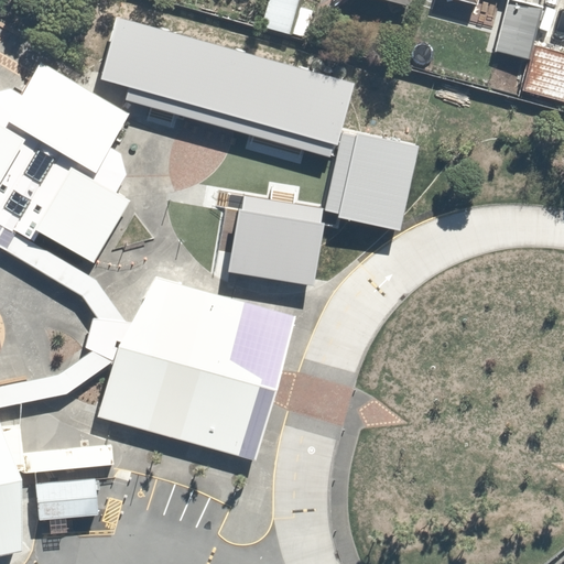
[(299,0),(271,0),(264,26),(290,33),(299,0)]
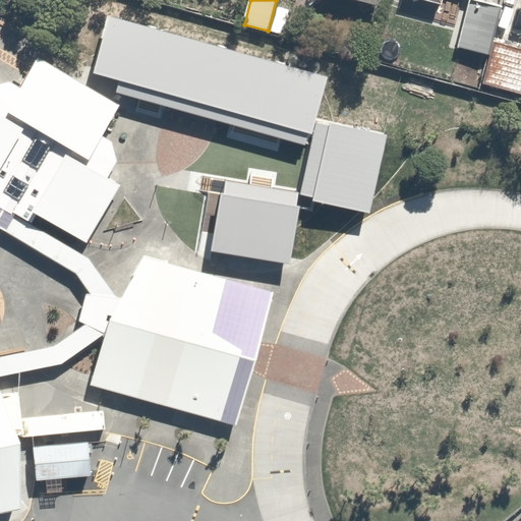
[(502,8),(470,0),(469,0),(457,48),(490,56),(495,40),(502,8)]
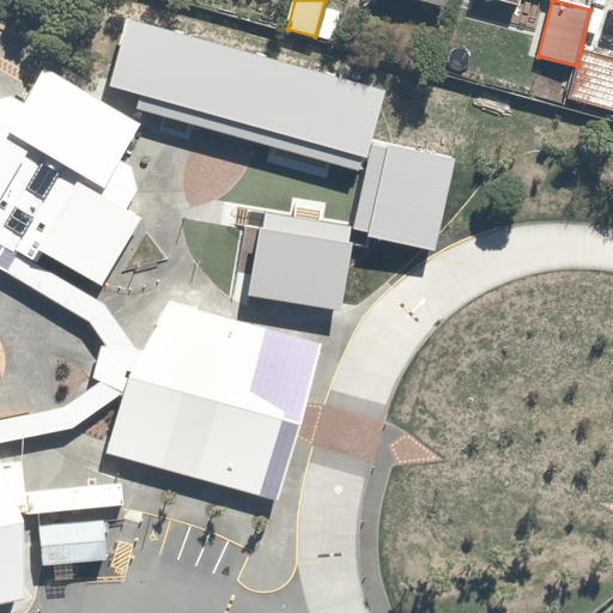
[(360,171),(382,92),(128,20),(109,86),(140,95),(137,108),(360,171)]
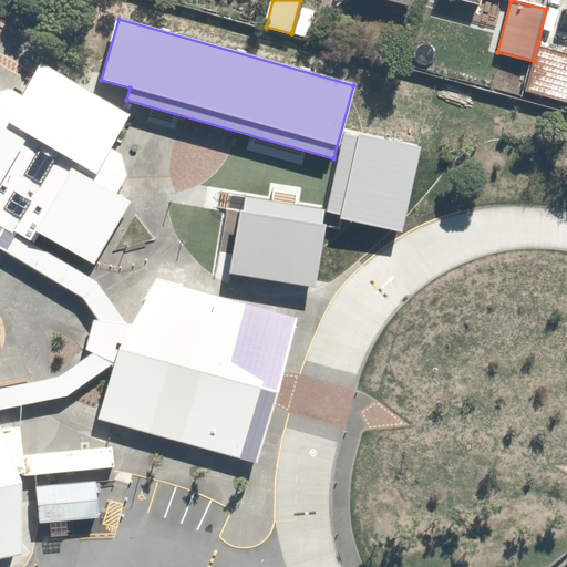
[(534,61),(525,91),(566,102),(566,51),(538,43),(534,61)]
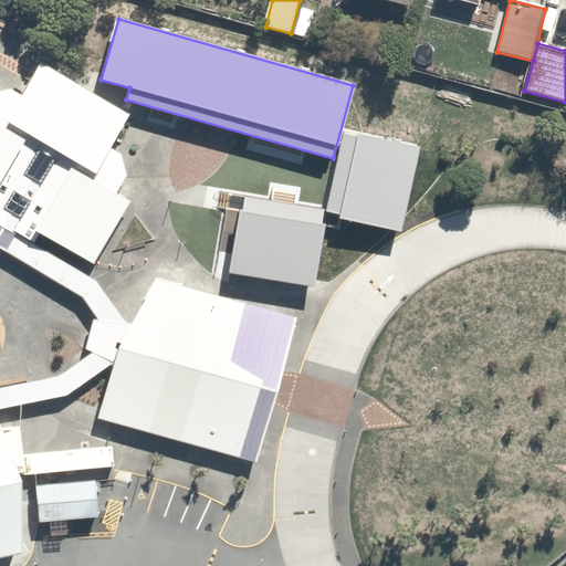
[(0,248),(4,251),(16,232),(32,243),(39,232),(93,263),(129,201),(114,194),(126,175),(119,154),(108,147),(128,114),(40,63),(20,95),(9,88),(0,91),(0,248)]
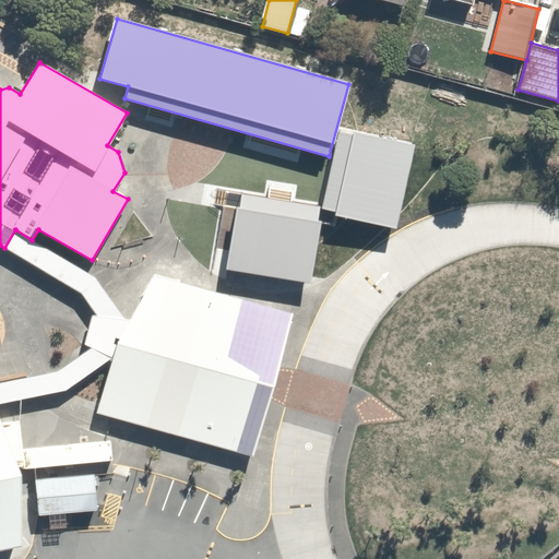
[(397,229),(415,144),(340,129),(323,210),(334,212),(334,216),(397,229)]
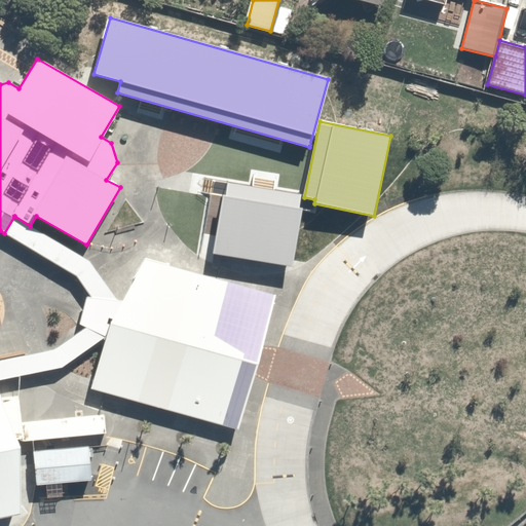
[(212,255),(293,267),(302,210),(298,209),(300,195),(229,184),(227,195),(221,194),(212,255)]
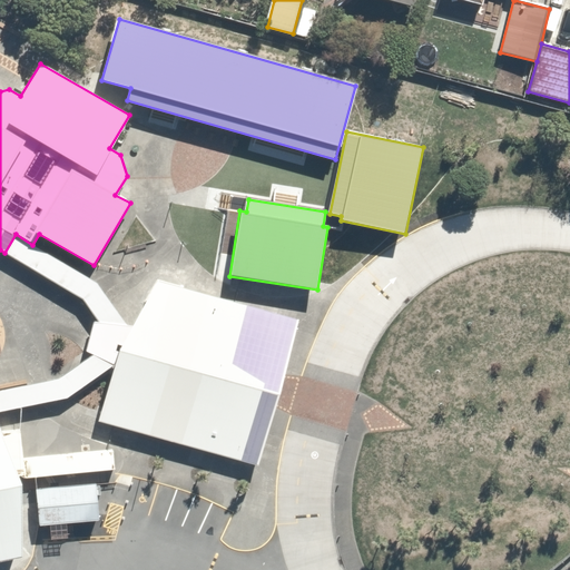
[(81,300),(97,322),(126,324),(95,283),(32,245),(16,234),(5,253),(81,300)]
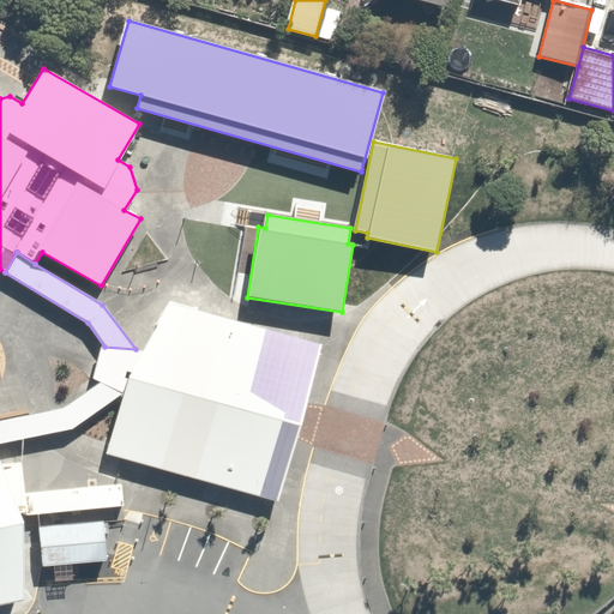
[(121,393),(104,453),(277,501),(320,344),(168,302),(142,350),(126,377),(122,392),(121,393)]
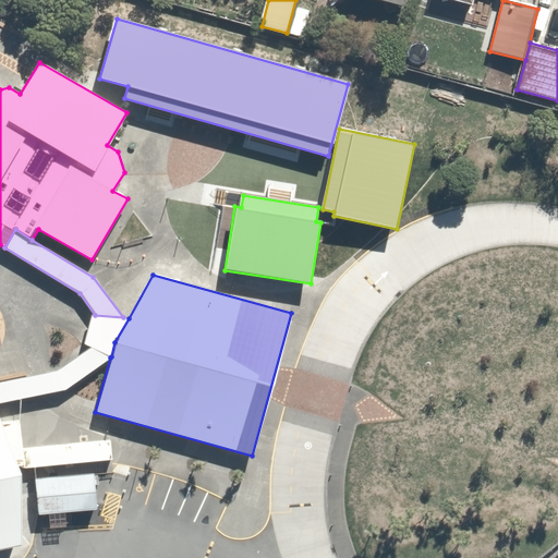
[(91,315),(83,343),(91,347),(111,356),(114,342),(129,318),(123,317),(95,315),(91,315)]
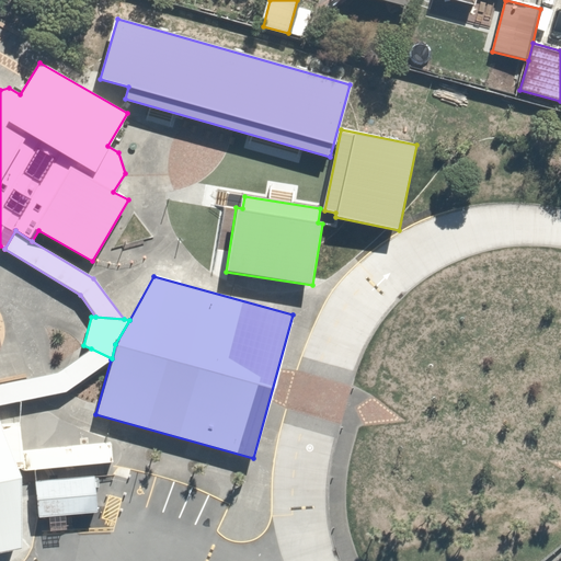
[(0,404),(65,391),(111,359),(112,358),(91,348),(56,373),(0,384),(0,404)]
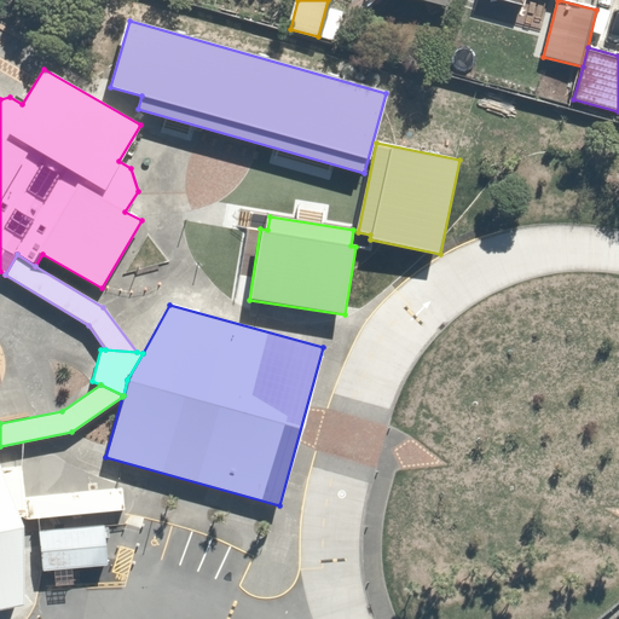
[(0,608),(23,605),(19,525),(0,472),(0,608)]
